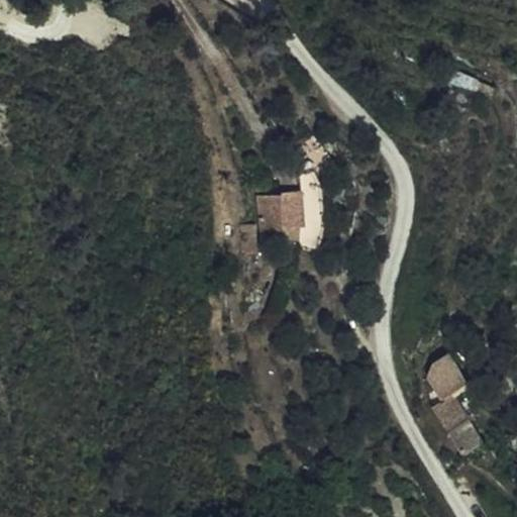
[(467,97),(489,109),(499,92),(500,91),(474,80),(467,97)]
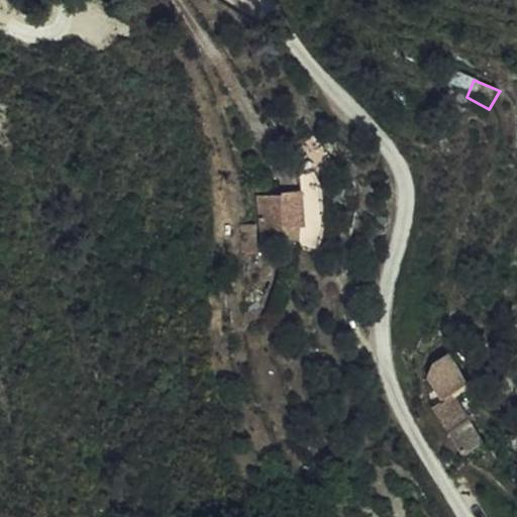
[(308,169),(304,184),(305,221),(288,222),(288,239),(287,247),(308,250),(325,212),(321,171),(308,169)]
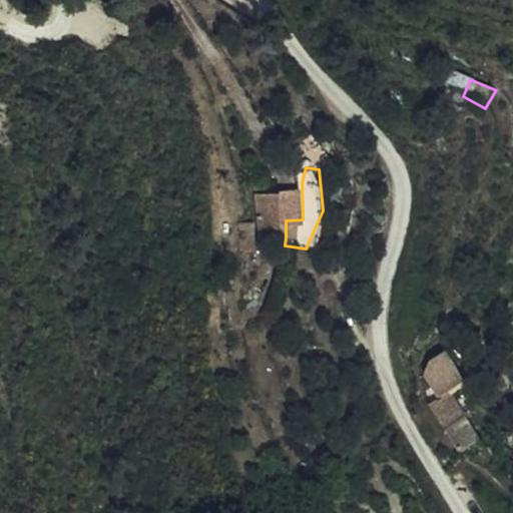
[(303,219),(302,182),(263,184),(264,206),(261,206),(262,238),(286,237),(286,220),(303,219)]
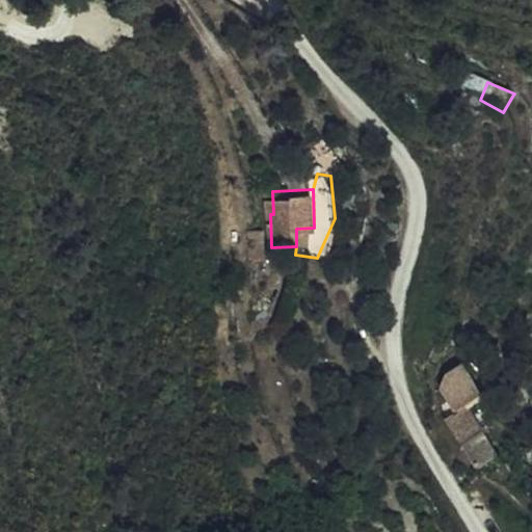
[(265,255),(264,234),(250,234),(250,255),(265,255)]
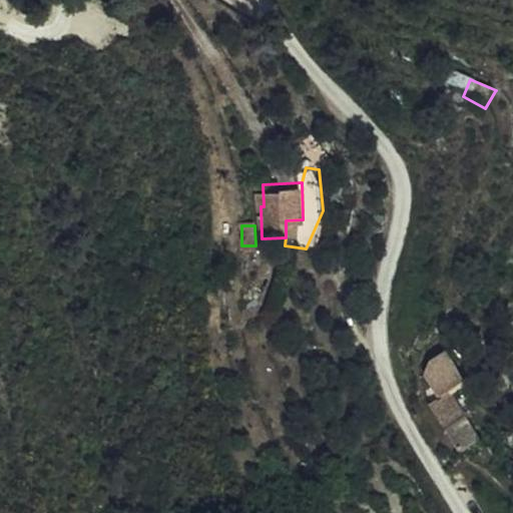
[(440,353),(432,360),(451,391),(461,384),(462,383),(440,353)]
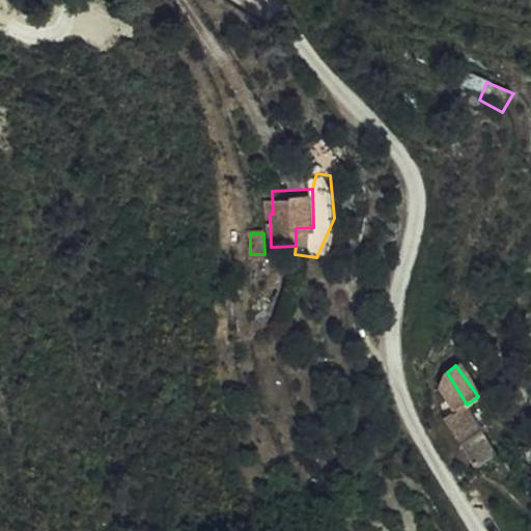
[(480,427),(467,404),(447,372),(443,376),(437,392),(453,415),(444,420),(463,448),(483,430),(480,427)]
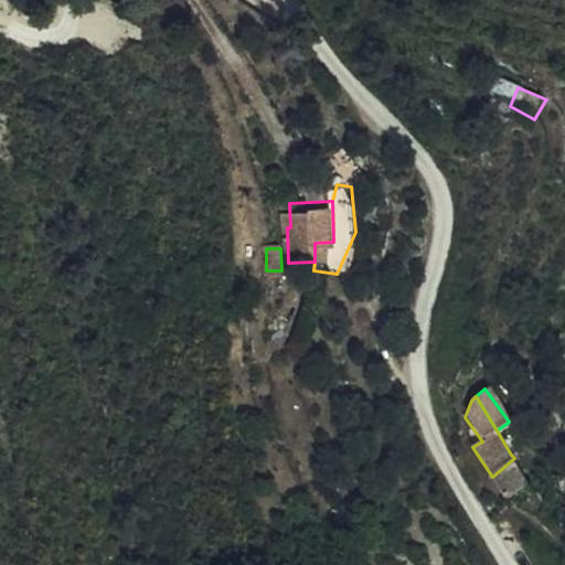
[(508,423),(497,430),(511,455),(524,447),(508,423)]
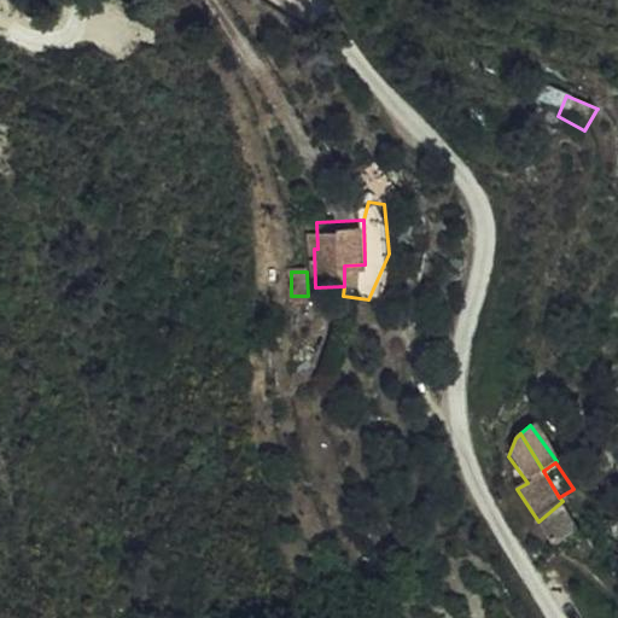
[(557,548),(582,529),(563,501),(538,522),(557,548)]
